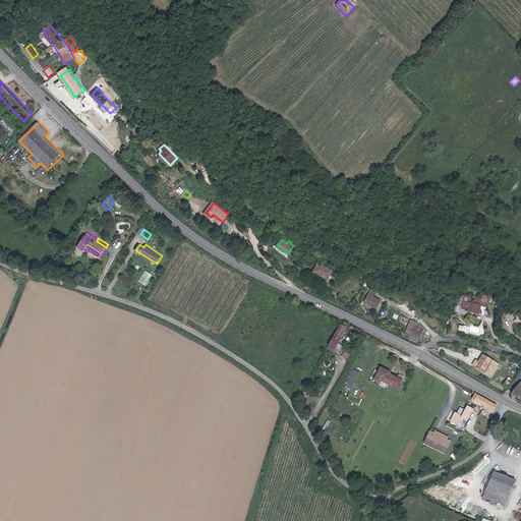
[(314,273),(329,279),(334,269),(320,263),(319,264),(314,273)]
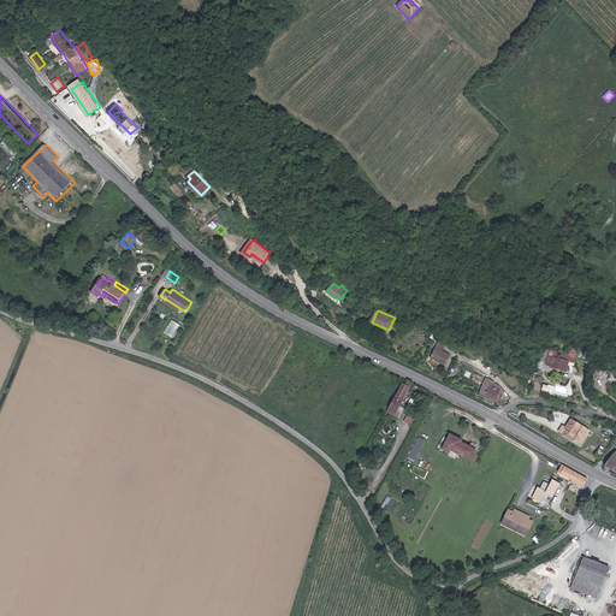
[(164,331),(172,337),(181,324),(172,319),(164,331)]
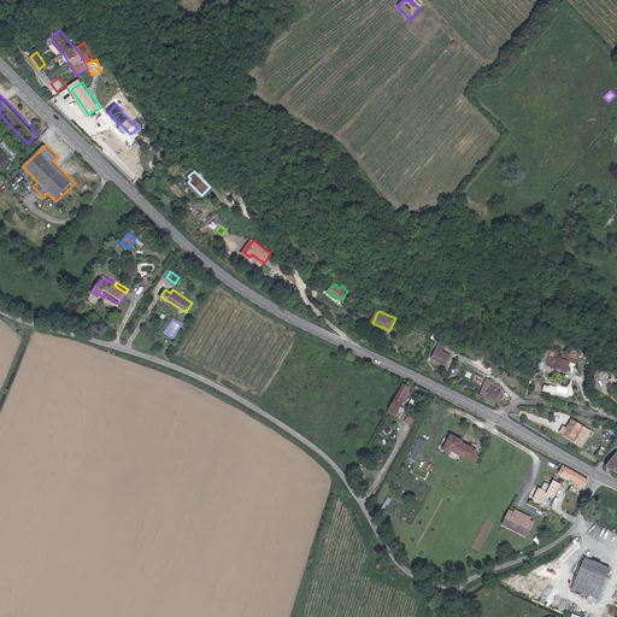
[(441,344),(435,356),(438,357),(435,360),(446,366),(452,356),(442,351),(446,346),(441,344)]
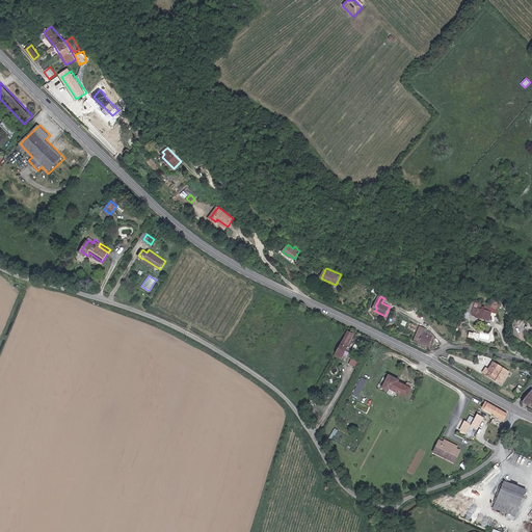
[(469,301),(462,317),(467,319),(473,303),(469,301)]
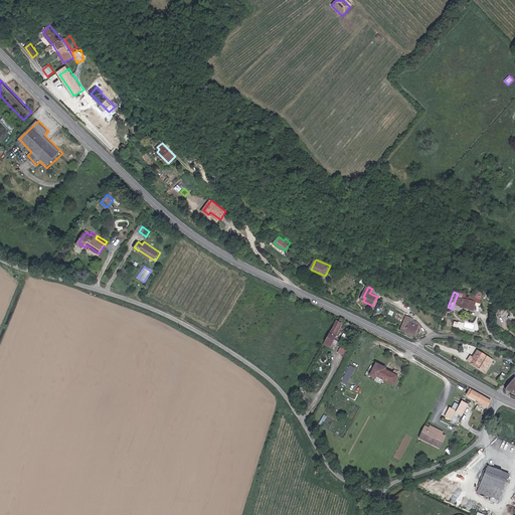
[(476,301),(462,298),(462,299),(458,298),(456,305),(460,306),(460,307),(474,310),(476,301)]
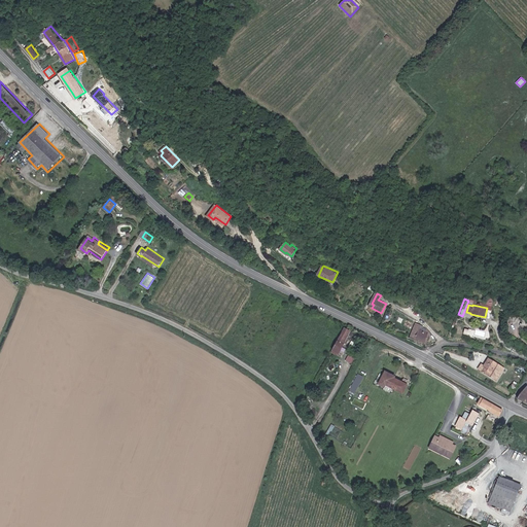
[(410,338),(425,343),(429,331),(421,325),(415,323),(410,338)]
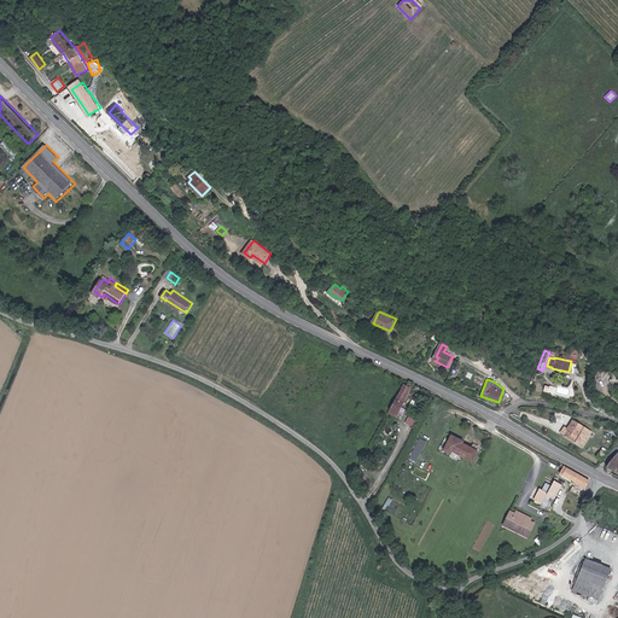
[(398,415),(413,388),(406,384),(390,410),(398,415)]
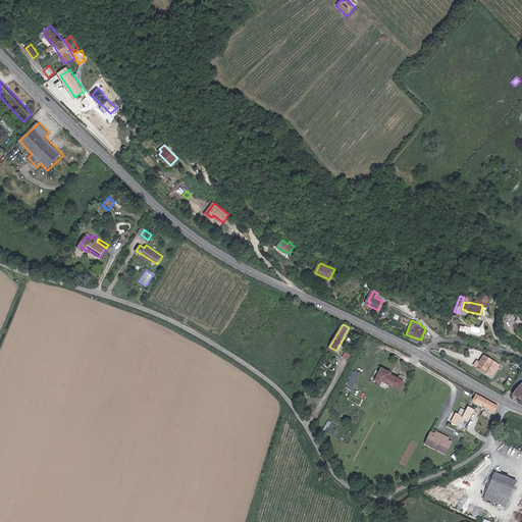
[(345,351),(343,357),(349,360),(351,354),(345,351)]
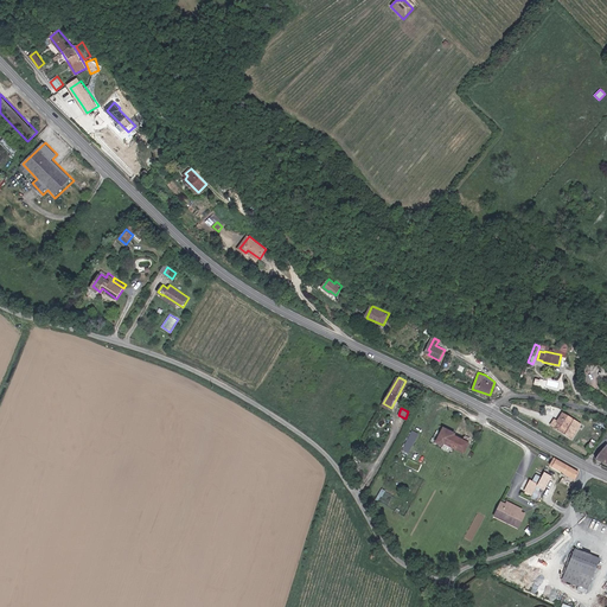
[(570,438),(580,423),(563,413),(557,422),(554,420),(550,425),(570,438)]
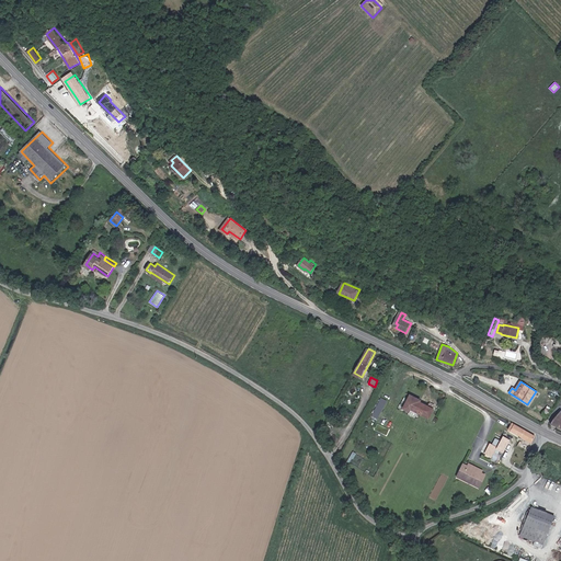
[(421,400),(412,396),(405,408),(410,411),(412,409),(431,419),(436,408),(431,404),(430,407),(421,401),(421,400)]
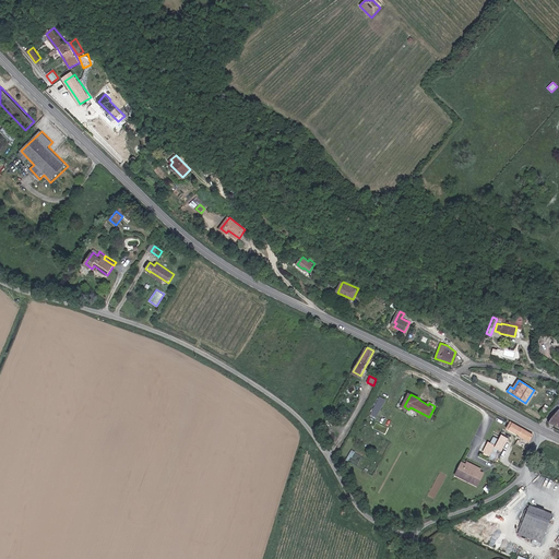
[(379,395),(370,415),(377,417),(385,399),(379,395)]
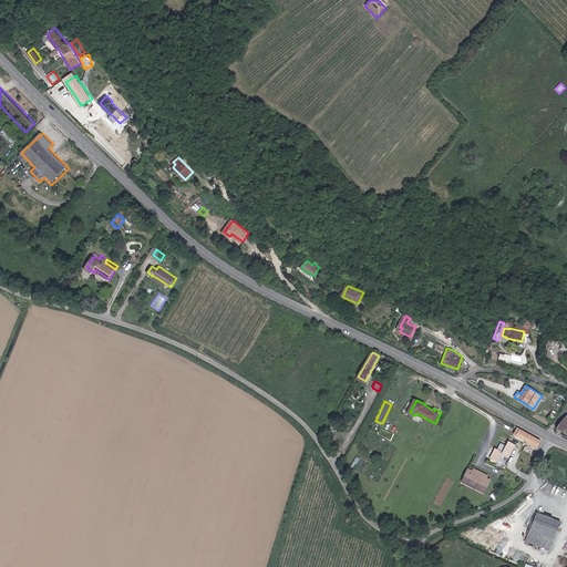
[(566,431),(566,415),(557,426),(566,431)]
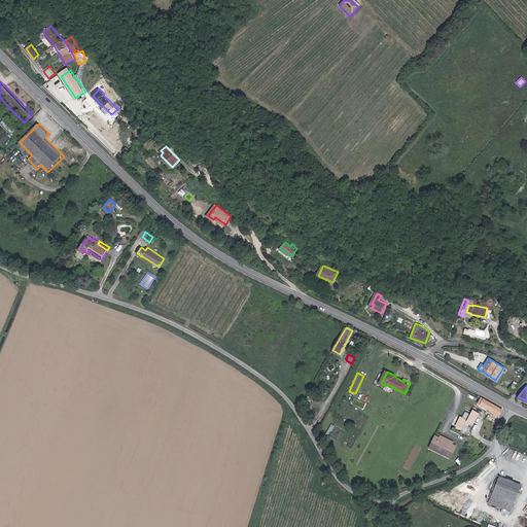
[(499,416),(503,409),(484,398),(481,405),(499,416)]
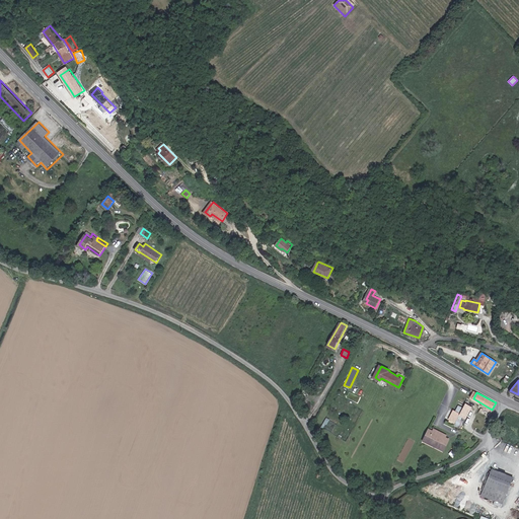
[(464,408),(460,415),(466,418),(472,405),(466,402),(464,408)]
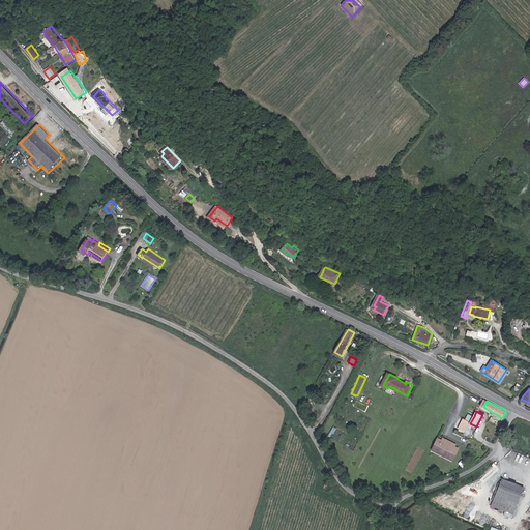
[(473,434),(476,427),(470,423),(474,416),(469,413),(462,429),(473,434)]
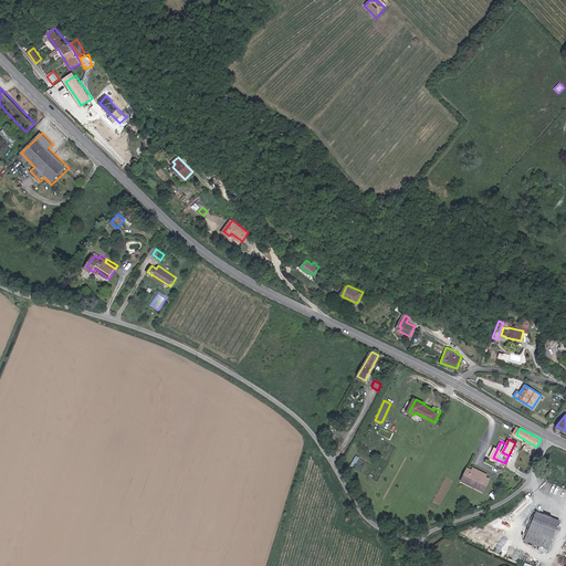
[(491,478),(468,467),(461,482),(484,493),(491,478)]
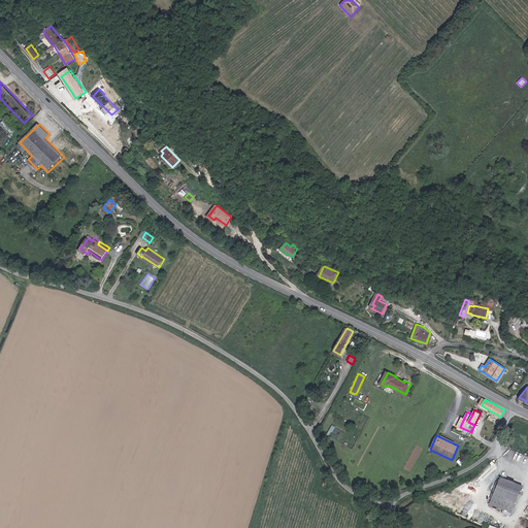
[(334,483),(336,476),(330,474),(328,480),(334,483)]
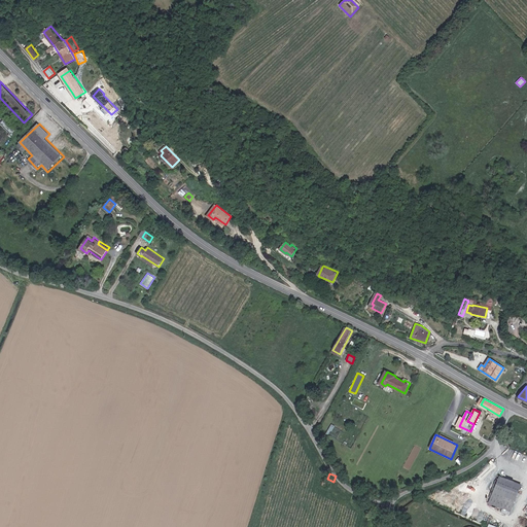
[(490,502),(512,511),(521,484),(499,477),(490,502)]
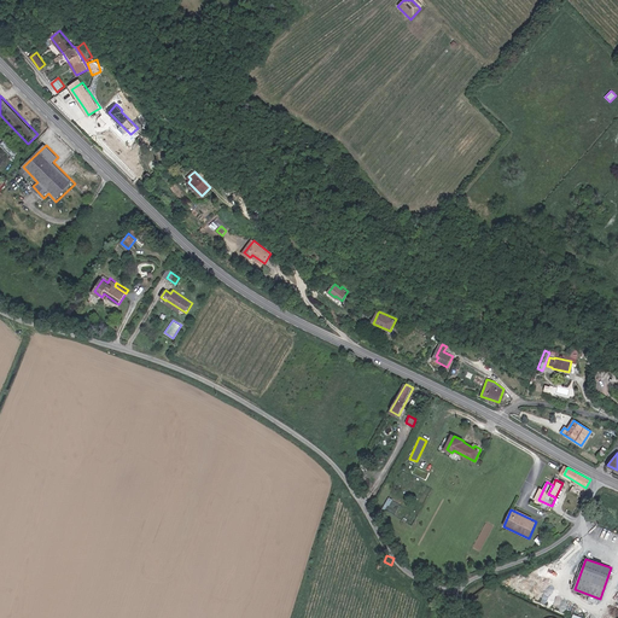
[(518,617),(522,617),(520,616),(520,613),(522,612),(522,611),(522,610),(520,607),(520,606),(519,604),(518,602),(517,602),(514,602),(513,602),(511,602),(509,604),(507,605),(507,607),(506,608),(506,611),(506,613),(507,614),(508,617),(509,617),(511,617),(514,617),(516,617),(518,617)]
